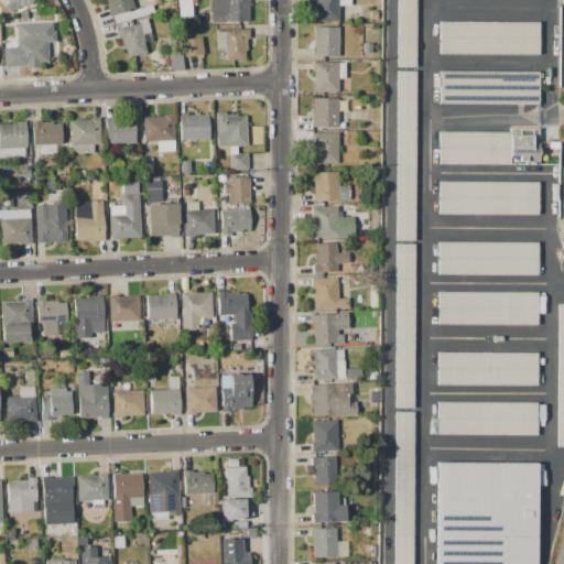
[(33,0),(29,6),(26,4),(23,8),(20,4),(17,9),(15,7),(10,13),(3,8),(9,1),(7,0),(33,0)]
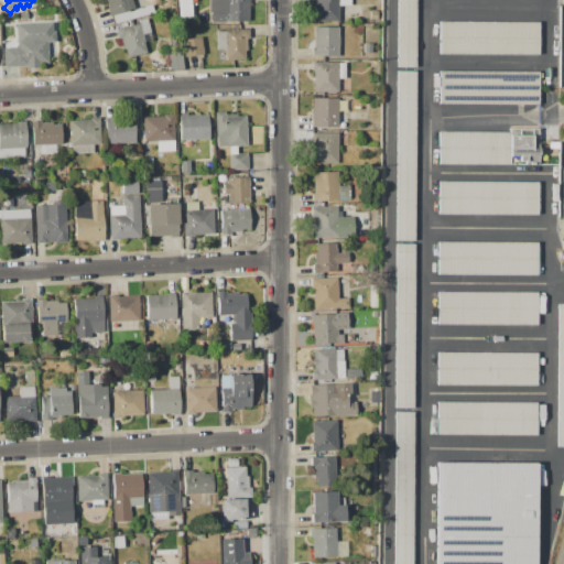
[(130,0),(133,8),(110,15),(105,0),(130,0)]
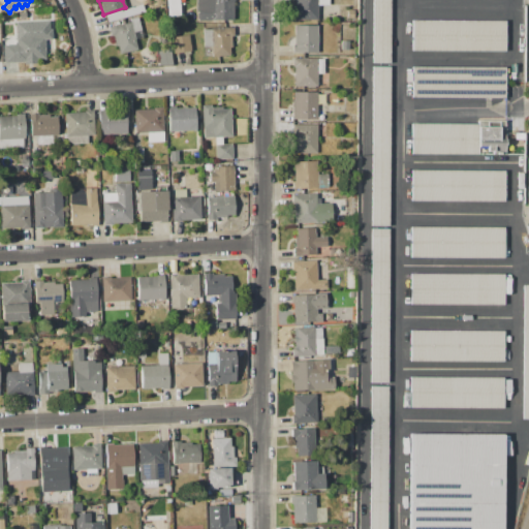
[(197,21),(197,0),(232,0),(232,21),(197,21)]
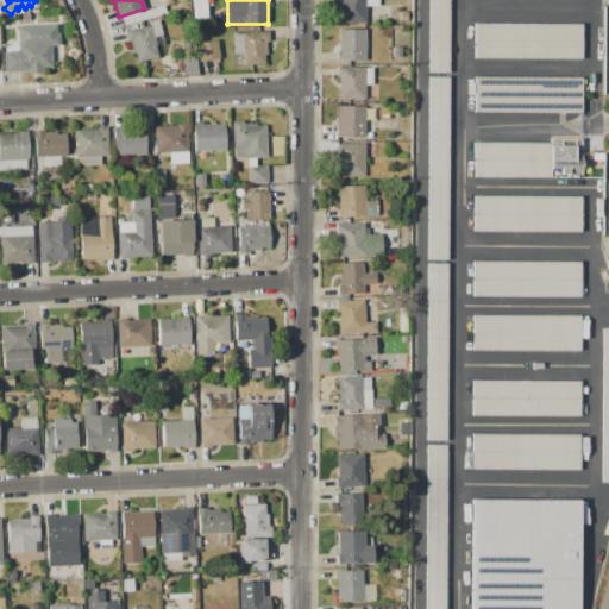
[(339,24),(339,0),(365,0),(365,24),(339,24)]
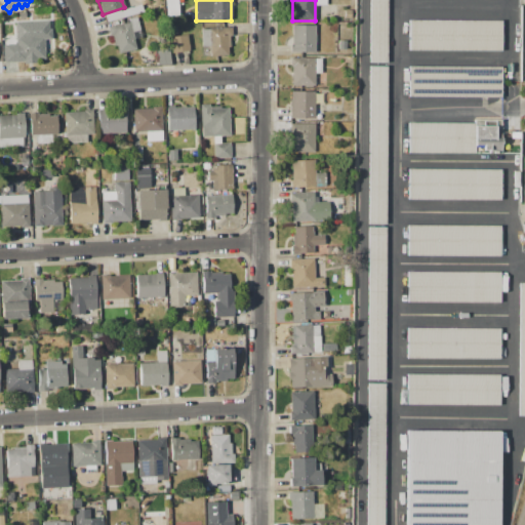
[(369,63),(369,0),(387,0),(387,63),(369,63)]
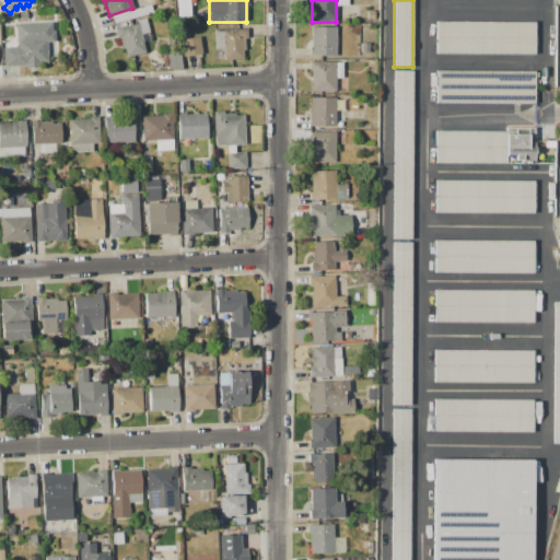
[(146,19),(150,41),(142,43),(144,53),(126,56),(125,49),(123,49),(120,38),(117,38),(115,28),(138,23),(138,20),(146,19)]
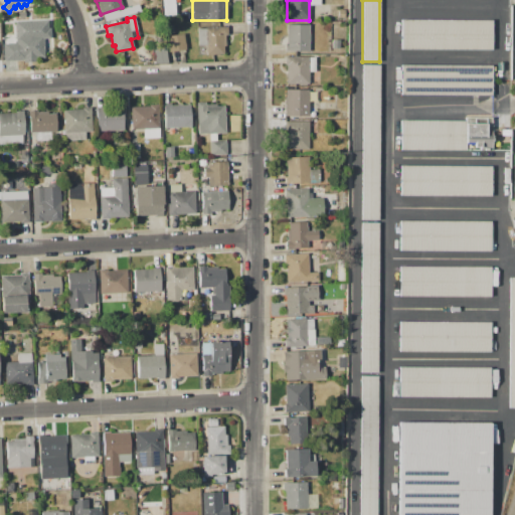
[(400,19),(492,19),(491,49),(400,49),(400,19)]
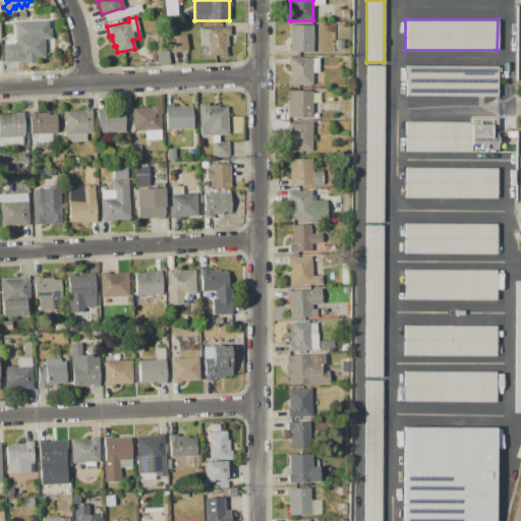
[(45,59),(26,59),(26,61),(16,61),(15,22),(31,21),(31,37),(44,37),(45,59)]
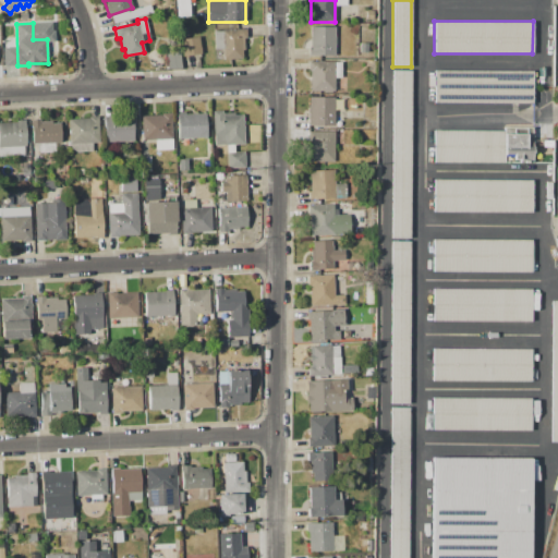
[(335,26),(335,55),(310,55),(310,26),(335,26)]
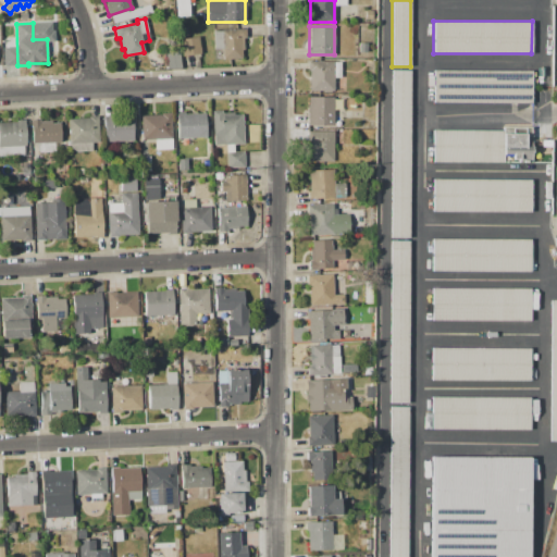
[(246,28),(246,38),(243,38),(244,50),(242,50),(242,59),(222,60),(222,49),(214,49),(213,29),(246,28)]
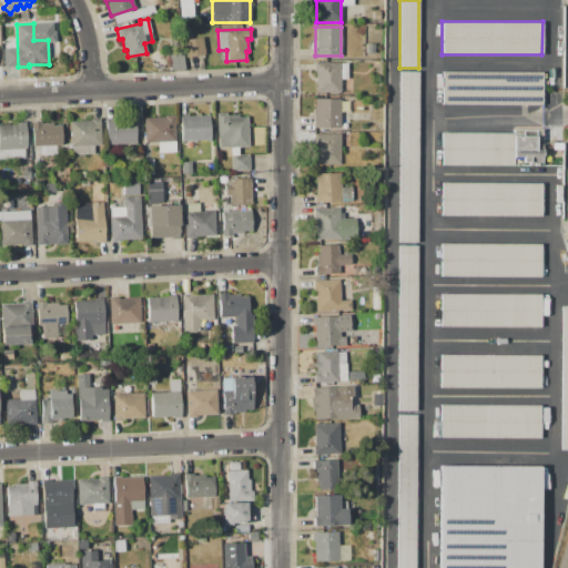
[(202,38),(204,56),(185,58),(184,39),(202,38)]
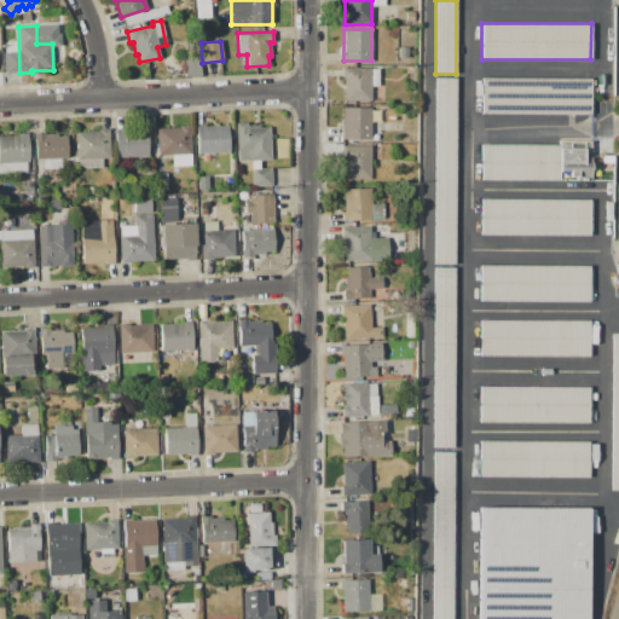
[(184,59),(200,58),(201,76),(185,76),(184,59)]
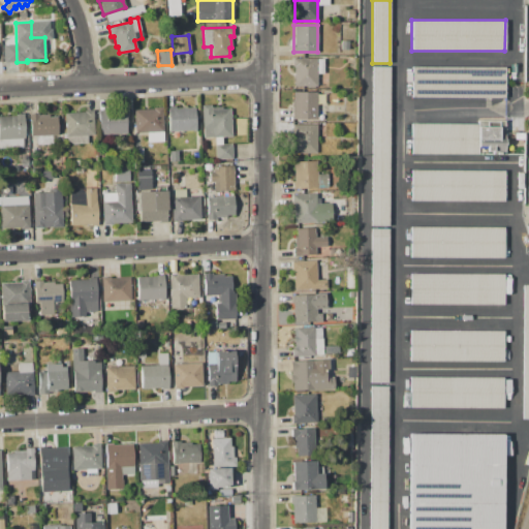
[(294,59),(323,59),(323,73),(317,73),(317,87),(294,87),(294,59)]
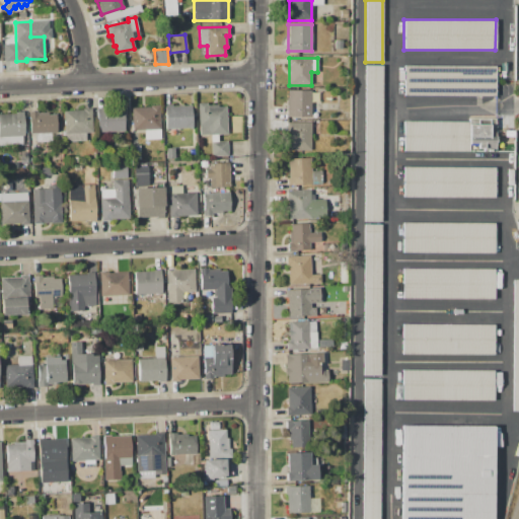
[(363,221),(364,65),(381,65),(381,221),(363,221)]
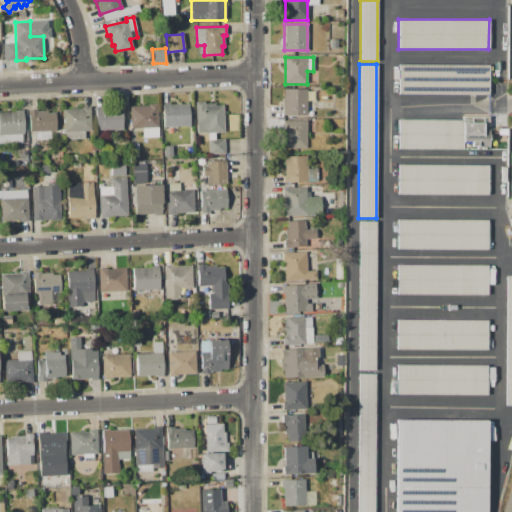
[(398,64),(489,65),(489,95),(398,95),(398,64)]
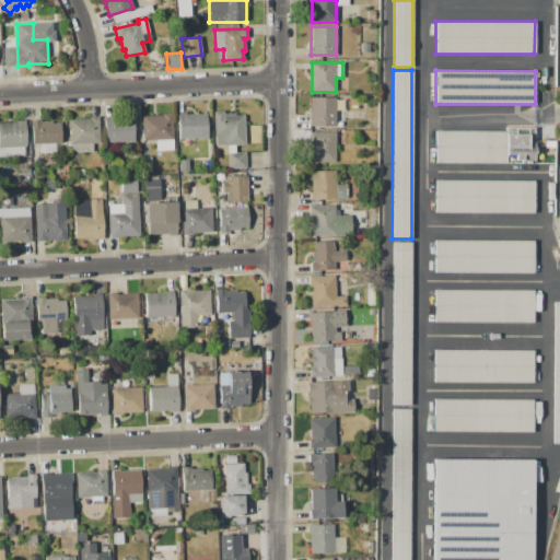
[(311,97),(335,97),(335,127),(311,127),(311,97)]
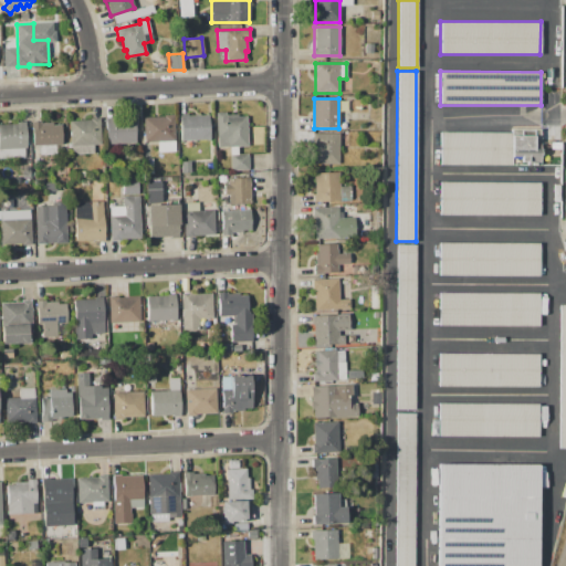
[(245,116),(248,146),(217,148),(216,114),(226,113),(226,115),(237,115),(238,117),(245,116)]
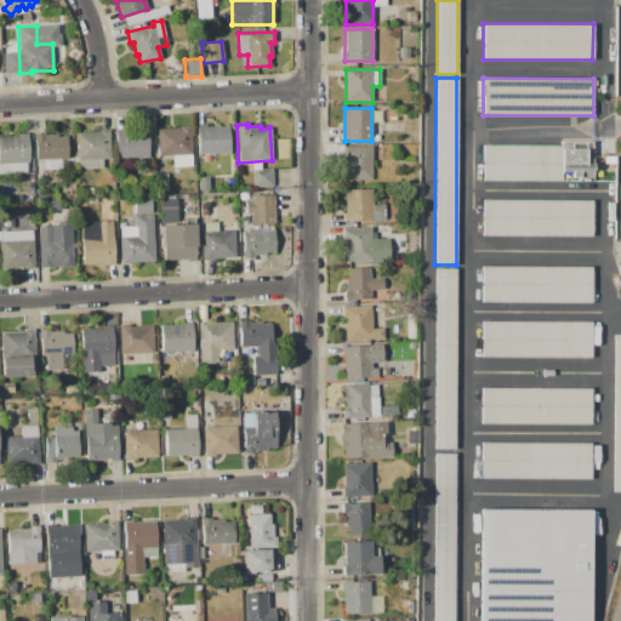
[(229,126),(229,153),(198,154),(197,125),(206,125),(206,126),(229,126)]
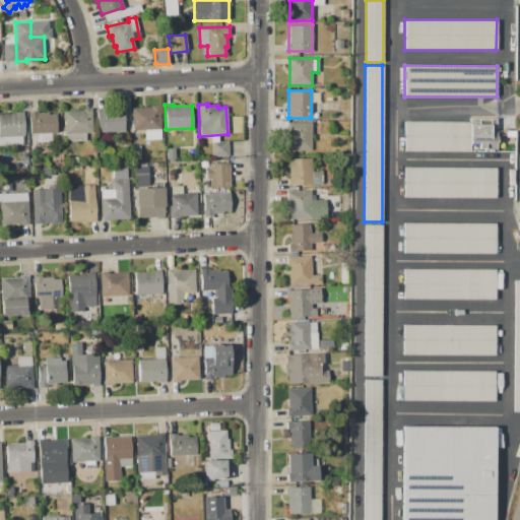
[(132,108),(150,108),(150,106),(159,106),(160,139),(145,140),(144,132),(133,132),(132,108)]
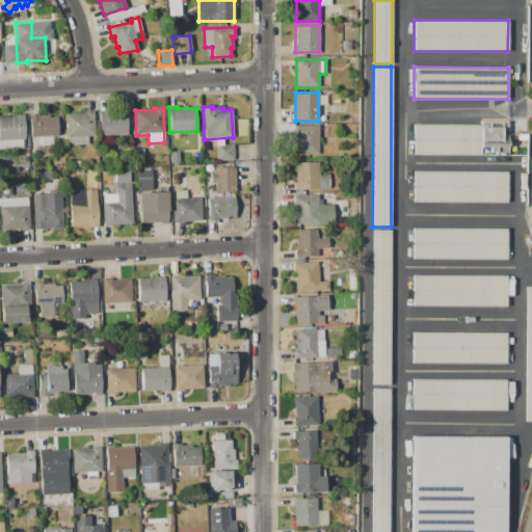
[(100,135),(99,111),(106,110),(106,112),(126,111),(127,134),(100,135)]
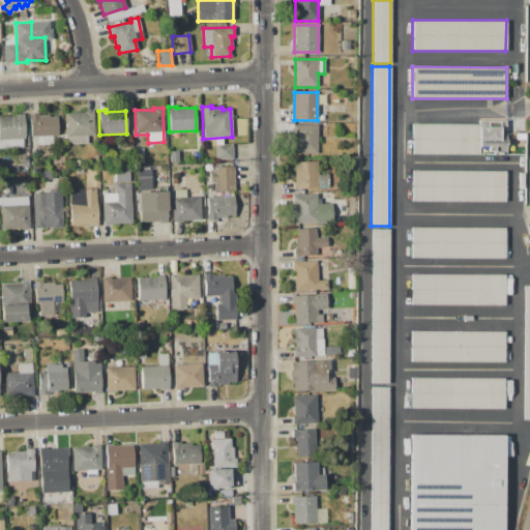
[(65,113),(84,113),(84,111),(93,111),(94,136),(88,136),(88,143),(66,144),(65,113)]
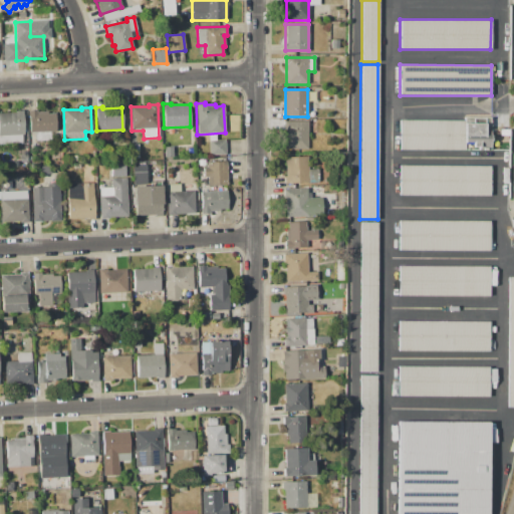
[(23,134),(21,134),(22,142),(2,143),(2,135),(0,135),(0,112),(15,112),(15,110),(22,110),(23,134)]
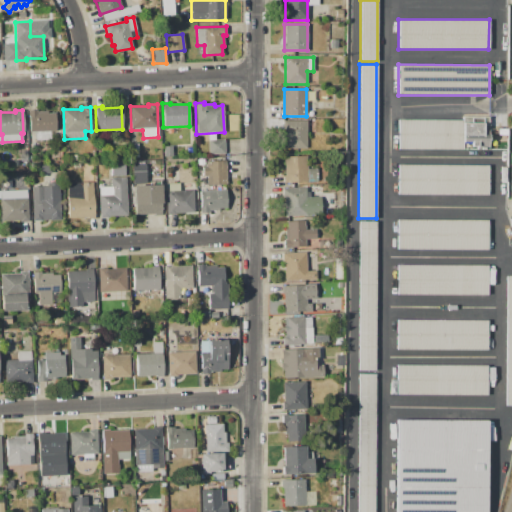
[(29,132),(29,111),(37,110),(37,112),(47,111),(47,112),(47,114),(55,113),(56,131),(49,131),(50,140),(35,140),(35,132),(29,132)]
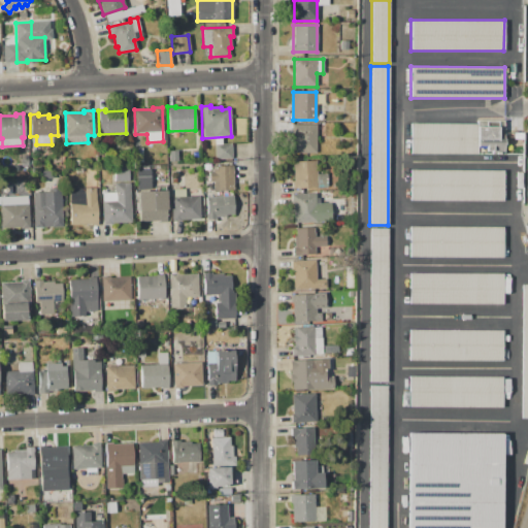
[(410,123),(476,123),(476,121),(503,121),(503,133),(523,133),(523,155),(410,155),(410,123)]
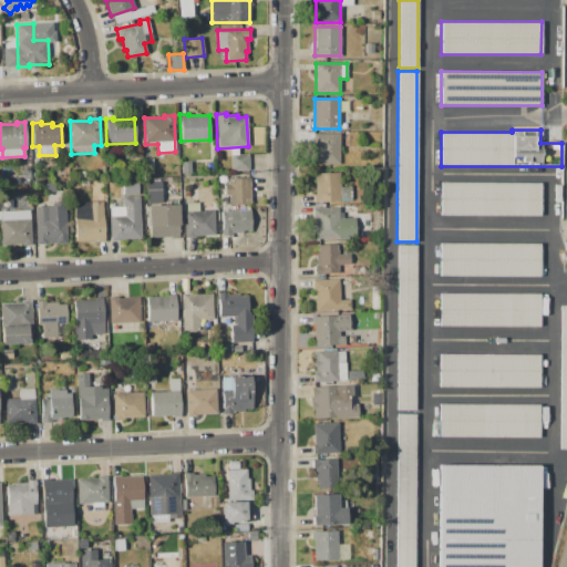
[(339,133),(340,164),(316,164),(315,134),(339,133)]
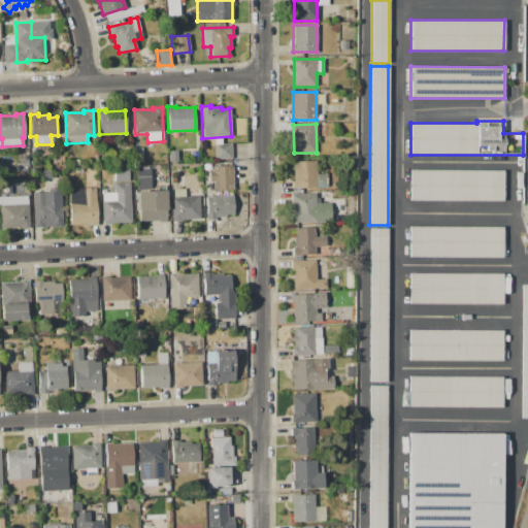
[(215,144),(231,143),(232,159),(216,159),(215,144)]
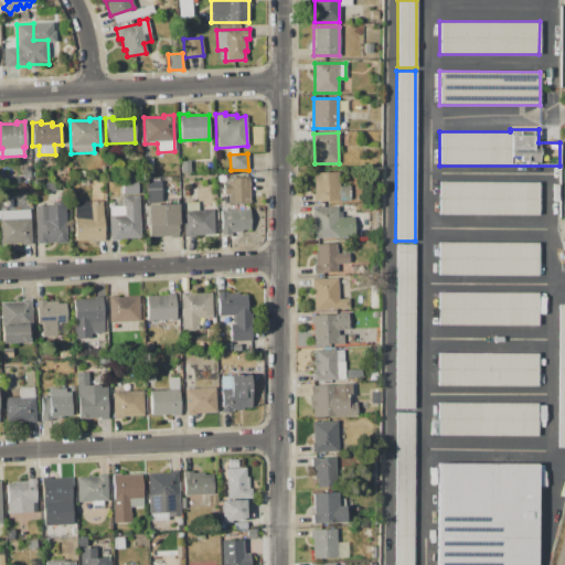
[(180,161),(189,161),(189,172),(181,173),(180,161)]
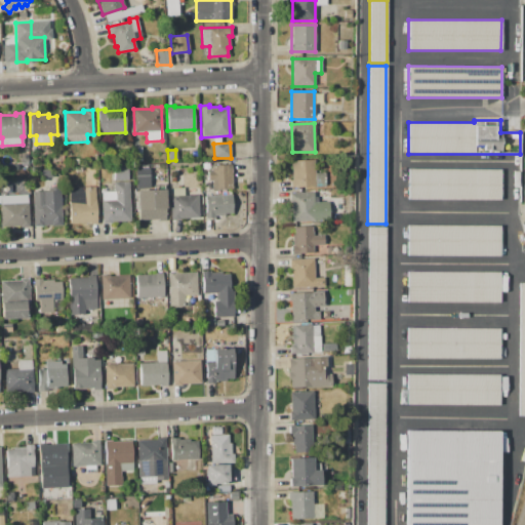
[(21,165),(19,157),(27,157),(28,164),(21,165)]
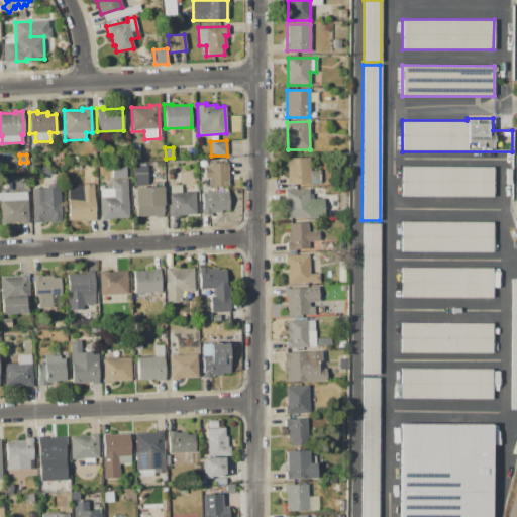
[(287,158),(310,158),(311,171),(320,171),(321,184),(288,184),(287,158)]
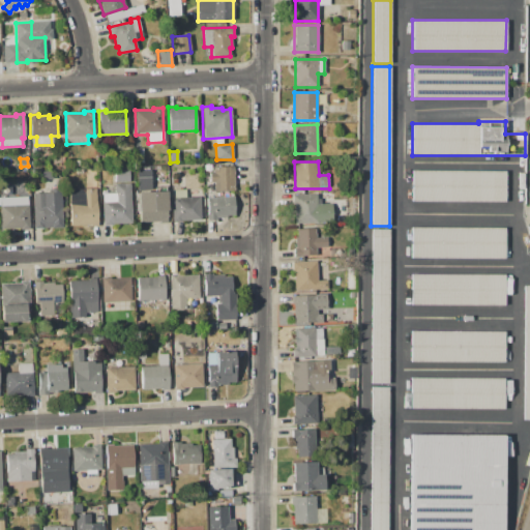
[(233,167),(234,192),(214,193),(213,167),(233,167)]
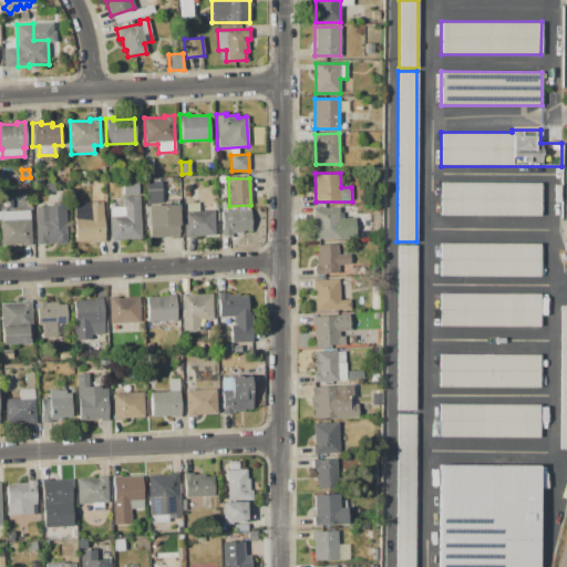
[(146,183),(162,182),(162,192),(147,192),(146,183)]
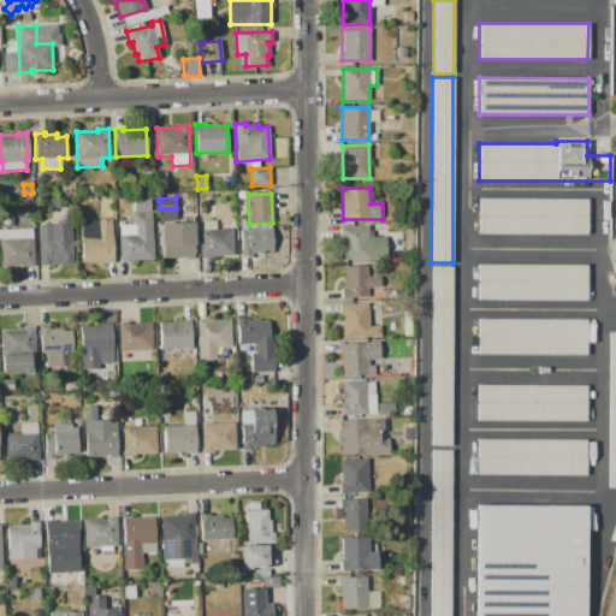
[(47,199),(60,199),(60,208),(47,208),(47,199)]
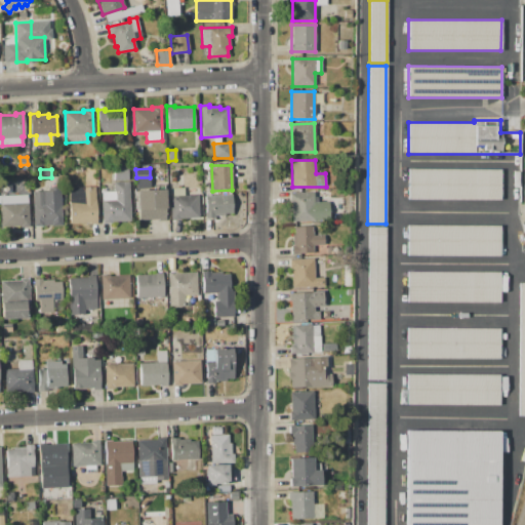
[(114,180),(113,169),(128,169),(128,180),(114,180)]
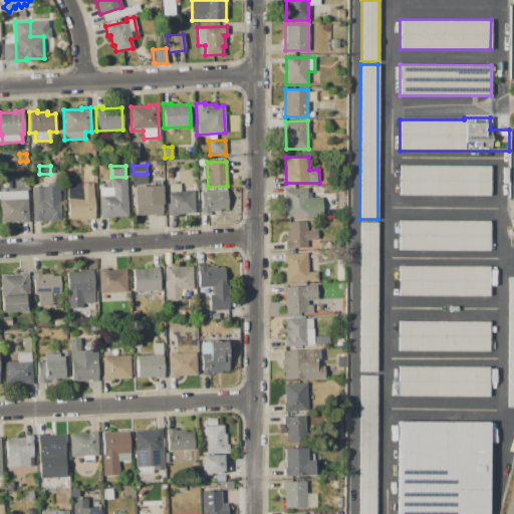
[(399,166),(490,166),(490,196),(399,196),(399,166)]
